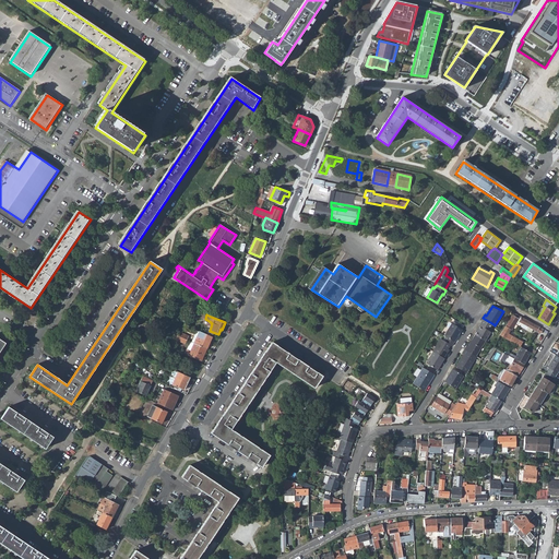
[(512,314),(504,326),(511,330),(518,319),(512,314)]
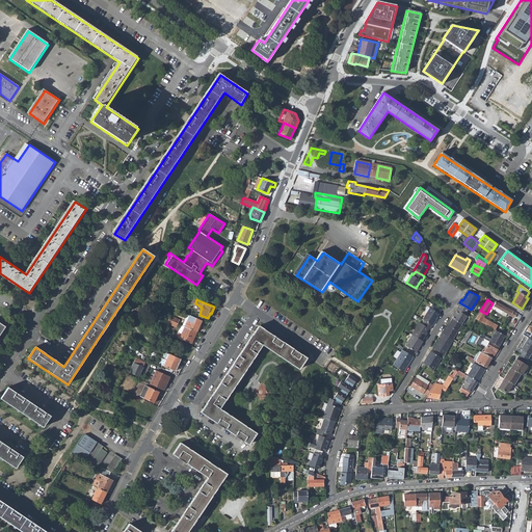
[(494,303),(493,306),(498,309),(502,311),(513,317),(515,313),(495,300),(493,303),(494,303)]
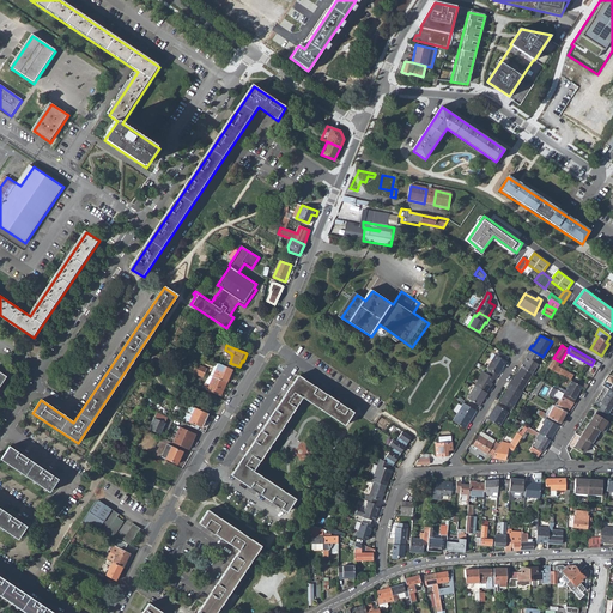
[(527,356),(521,366),(532,372),(538,363),(536,363),(541,356),(529,349),(526,356),(527,356)]
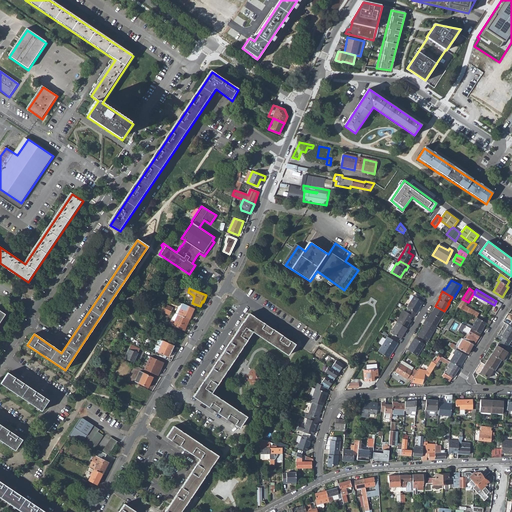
[(414,294),(407,306),(410,308),(416,312),(423,301),(423,300),(424,297),(416,292),(415,295),(414,294)]
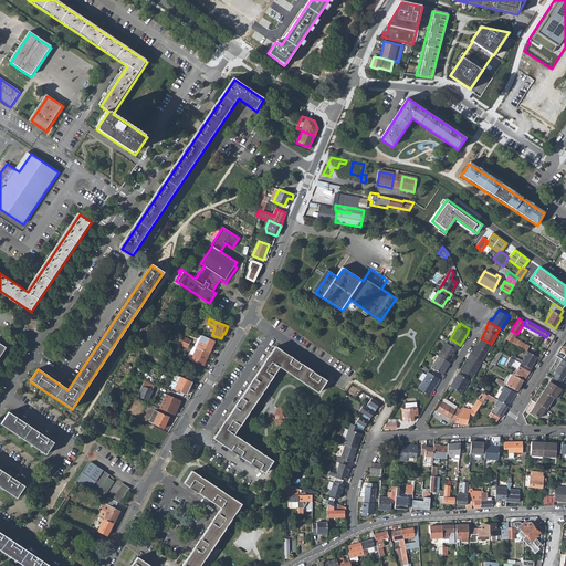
[(509,334),(505,339),(527,352),(530,346),(514,337),(517,334),(511,331),(509,334)]
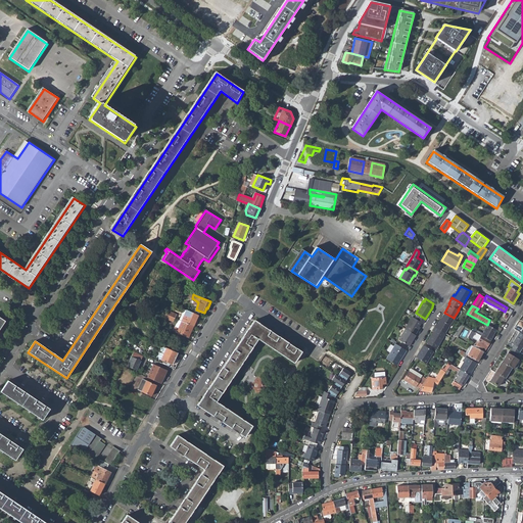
[(184,317),(182,321),(193,326),(198,316),(186,311),(184,317)]
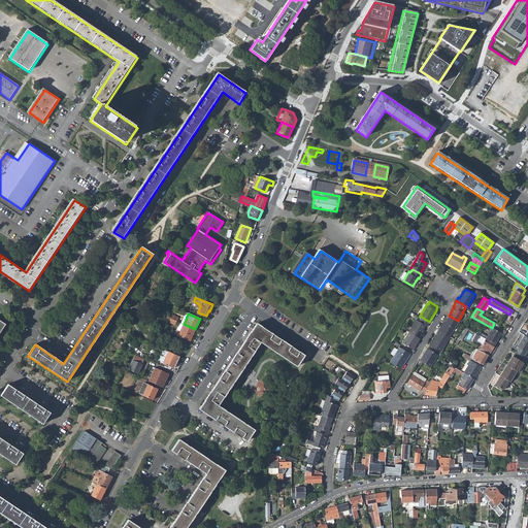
[(440,326),(438,329),(450,335),(458,321),(449,316),(444,322),(446,322),(444,324),(443,324),(442,326),(440,326)]
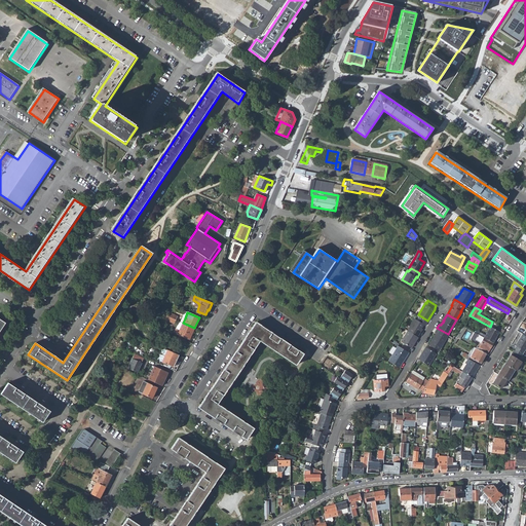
[(414,318),(407,330),(408,330),(417,336),(419,332),(418,332),(423,324),(425,325),(427,321),(421,316),(419,321),(414,318)]
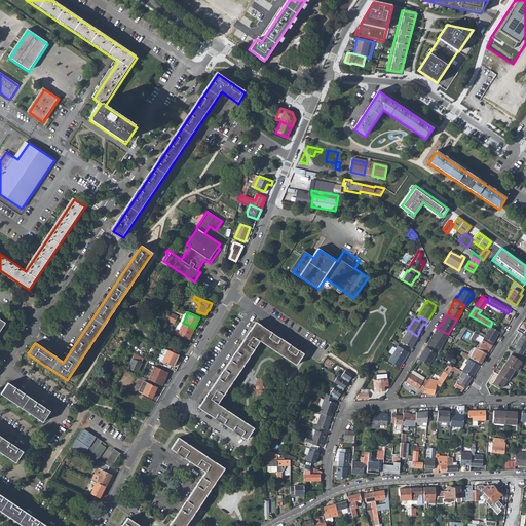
[(176,328),(175,332),(189,339),(194,328),(183,323),(180,330),(177,329),(176,328)]
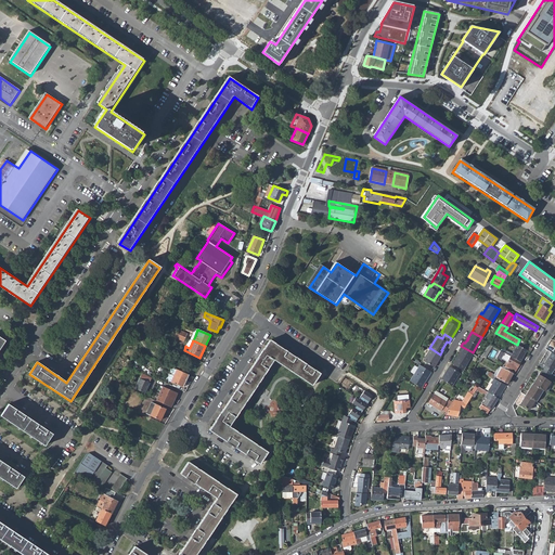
[(274,360),(312,386),(320,374),(270,341),(210,430),(259,464),(268,452),(230,426),(274,360)]
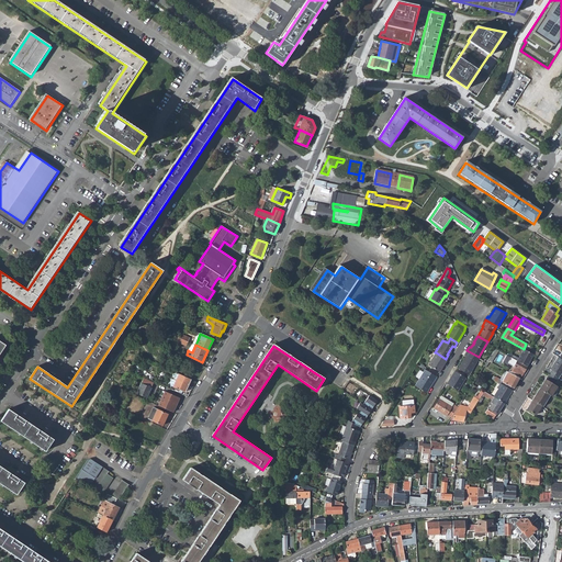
[(494,348),(487,360),(491,362),(498,350),(494,348)]
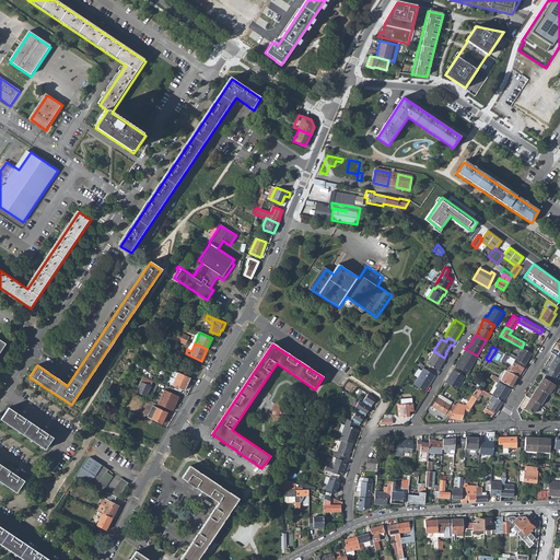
[(516,357),(514,360),(525,365),(532,353),(529,352),(522,348),(516,357)]
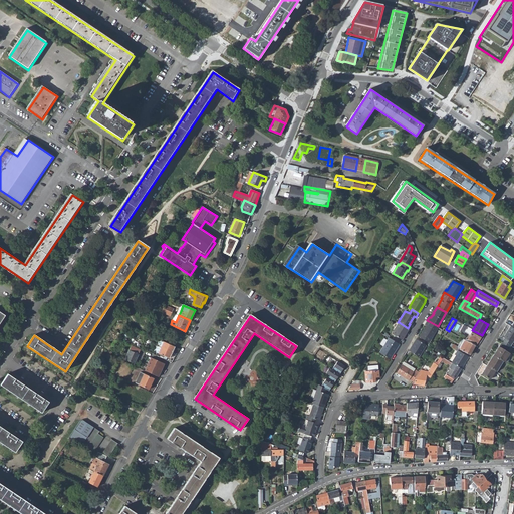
[(426,325),(419,336),(429,341),(438,327),(438,326),(427,320),(425,324),(426,325)]
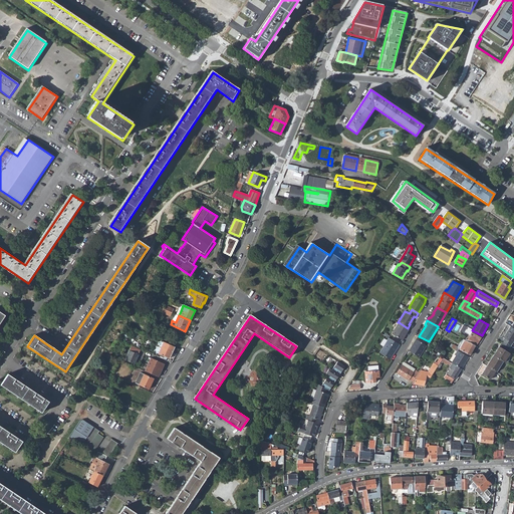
[(394,331),(393,332),(403,338),(404,337),(409,328),(408,328),(399,322),(394,331)]
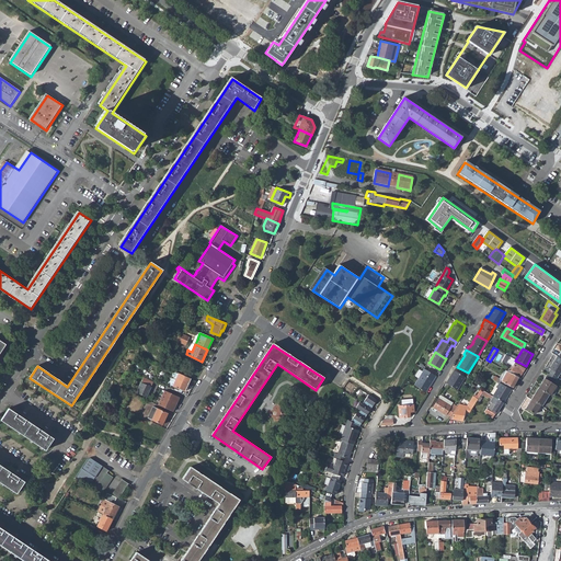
[(505,355),(501,363),(506,365),(507,363),(513,366),(510,373),(518,377),(519,376),(526,366),(515,361),(511,357),(505,355)]
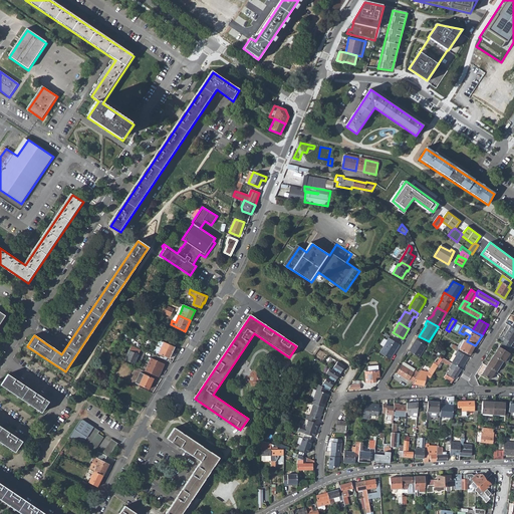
[(504,339),(502,343),(510,348),(513,344),(512,343),(513,340),(513,328),(511,326),(503,338),(504,339)]
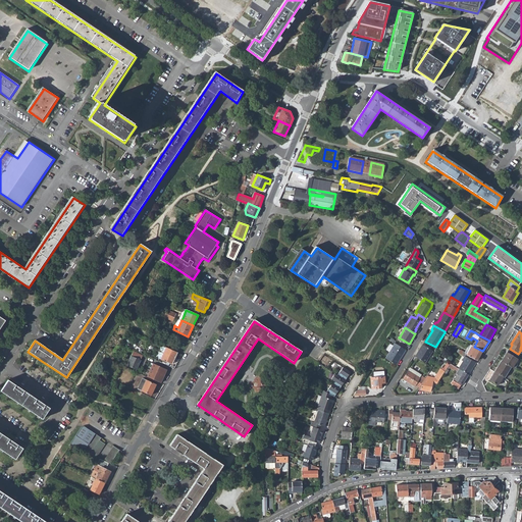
[(396,343),(385,358),(397,364),(401,357),(400,356),(403,352),(404,352),(406,349),(396,343)]
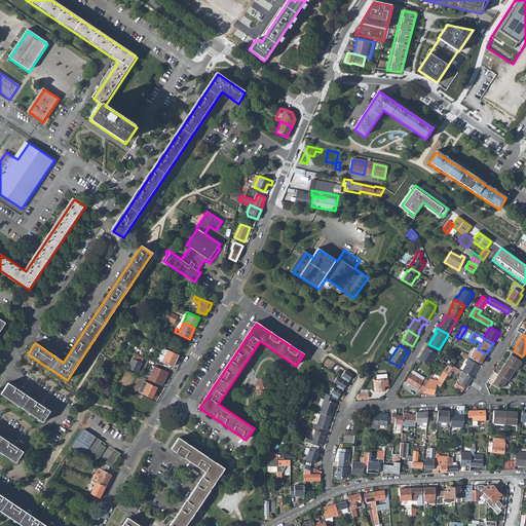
[(425,346),(418,359),(429,366),(437,353),(425,346)]
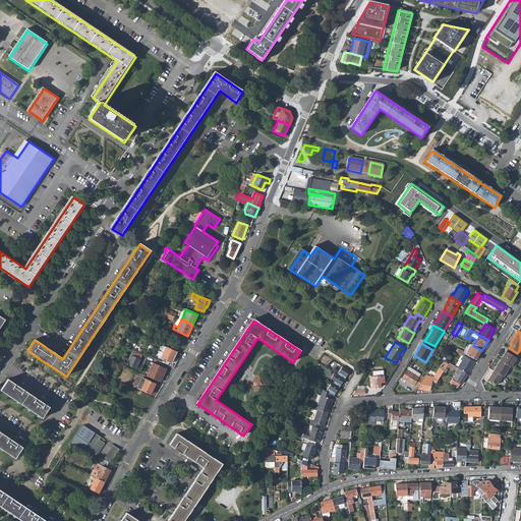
[(471,344),(465,354),(475,360),(481,350),(473,346),(471,344)]
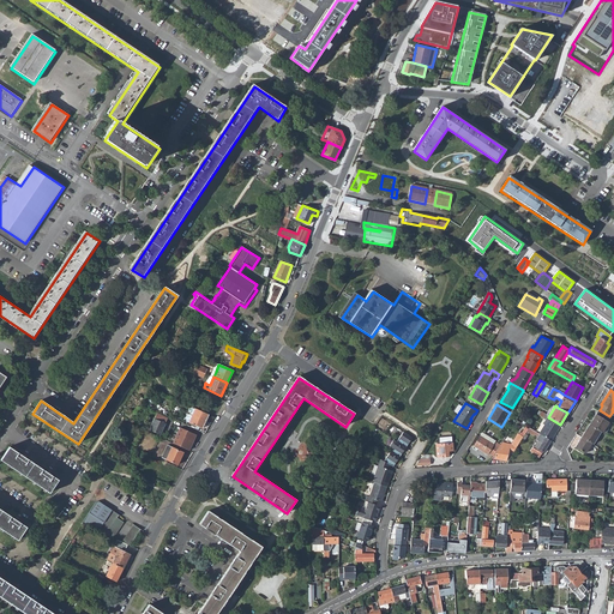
[(196,409),(190,422),(203,428),(209,414),(196,409)]
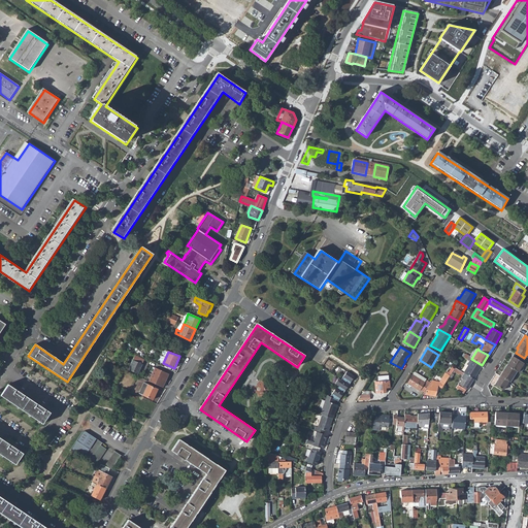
[(515,352),(506,365),(517,371),(518,371),(526,359),(524,358),(516,353),(515,352)]
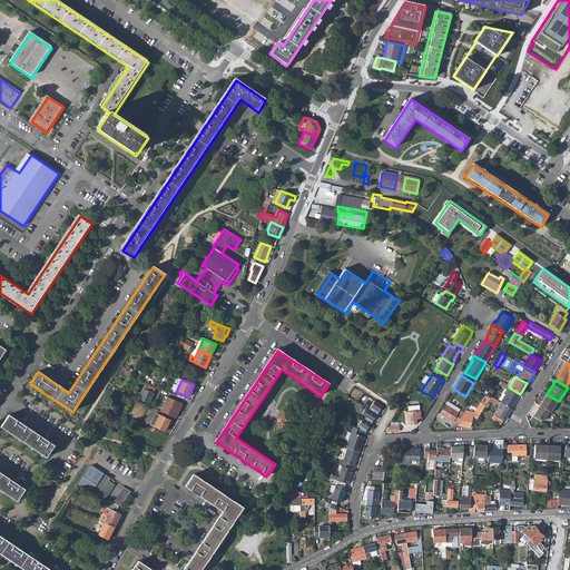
[(141,392),(138,399),(148,403),(151,397),(156,389),(146,384),(141,392)]
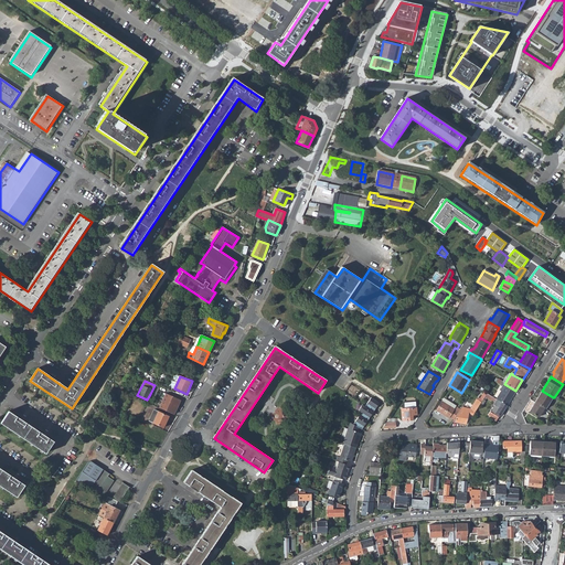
[(502,391),(497,400),(507,405),(514,392),(502,386),(502,385),(500,390),(502,391)]
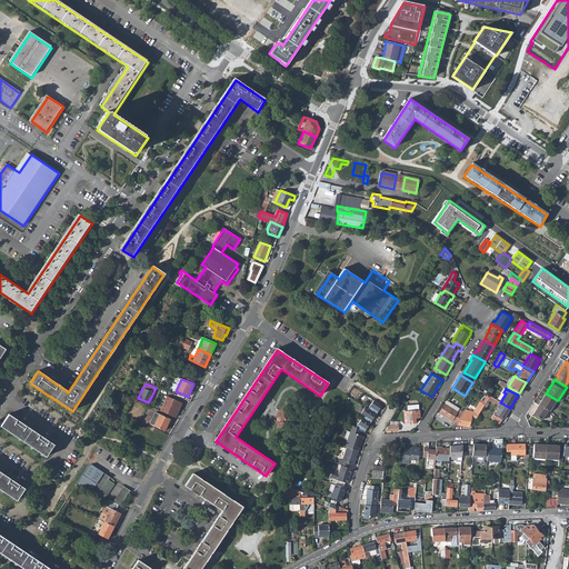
[(546,393),(538,405),(548,411),(549,412),(557,400),(546,393)]
